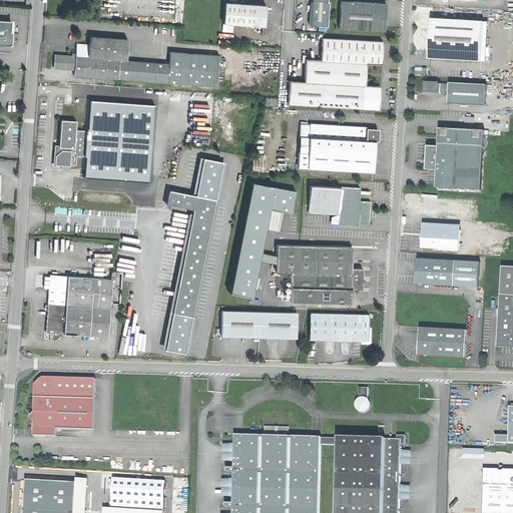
[(326,0),(310,0),(309,25),(326,27),(328,1),(326,1),(326,0)]
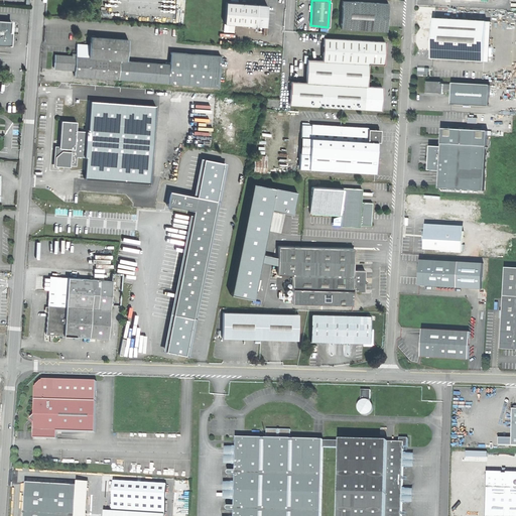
[(342,1),(340,29),(386,31),(386,25),(387,20),(387,14),(387,4),(342,1)]
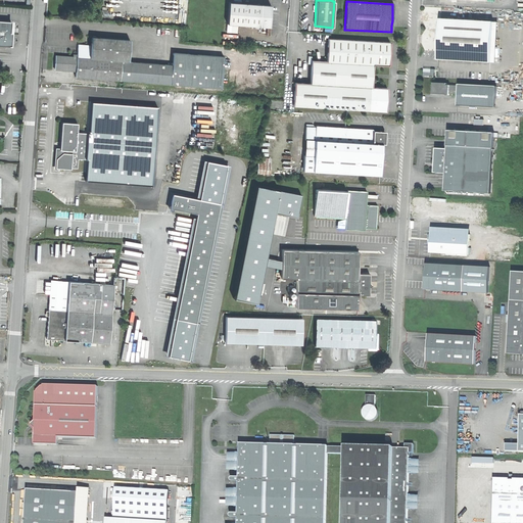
[(271,5),(229,2),(227,24),(270,28),(270,16),(271,5)]
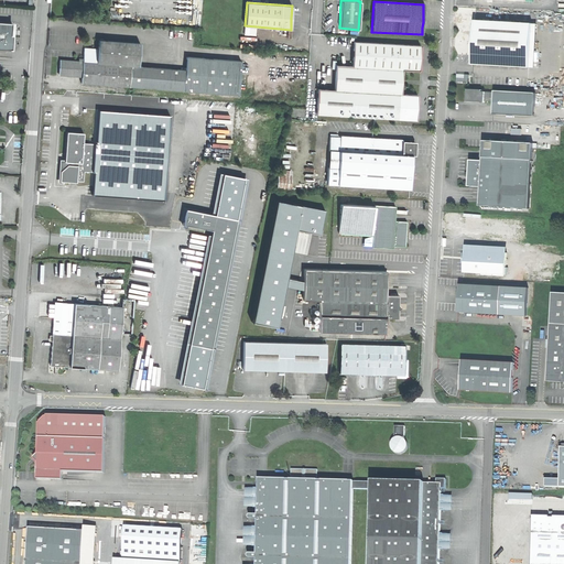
[(0,47),(12,49),(13,33),(11,33),(12,22),(0,20),(0,47)]
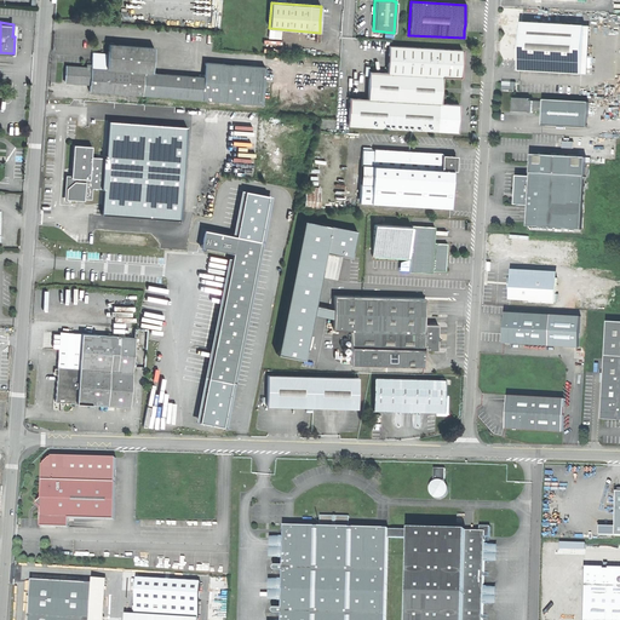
[(521,40),(518,72),(583,75),(585,27),(522,23),(521,40)]
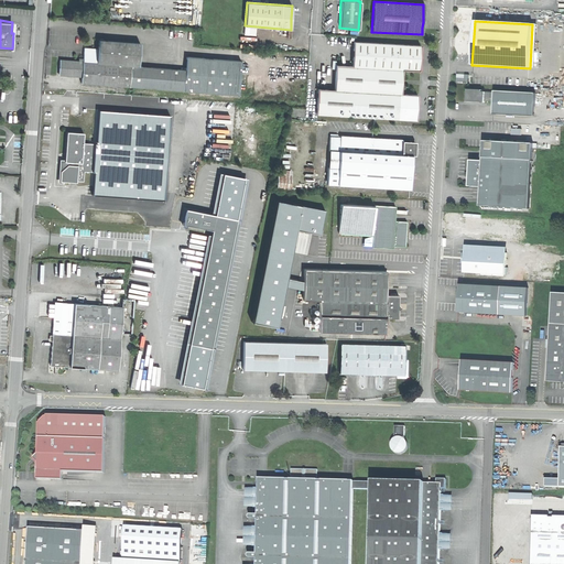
[(140,42),(99,39),(98,49),(84,46),(83,58),(79,58),(79,61),(134,65),(134,62),(139,62),(140,42)]
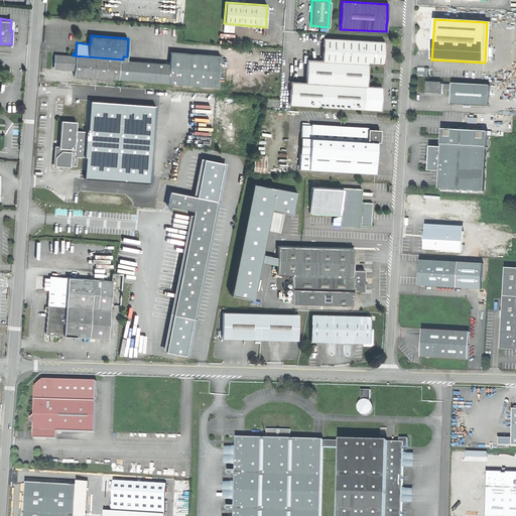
[(384,42),(324,38),(321,60),(306,59),(305,82),(290,82),(288,105),(380,111),(381,87),(366,86),(367,74),(368,63),(383,65),(384,42)]
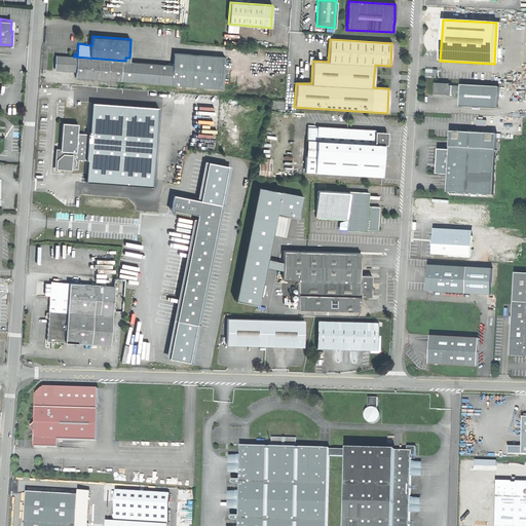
[(173,65),(172,84),(223,88),(225,57),(174,52),(173,65)]
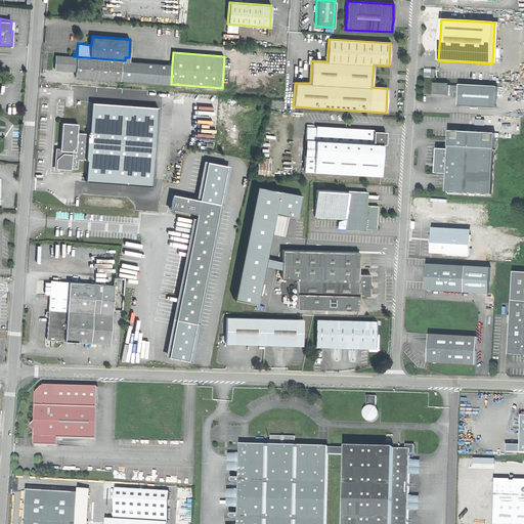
[(55,70),(76,72),(77,58),(74,57),(56,56),(55,70)]
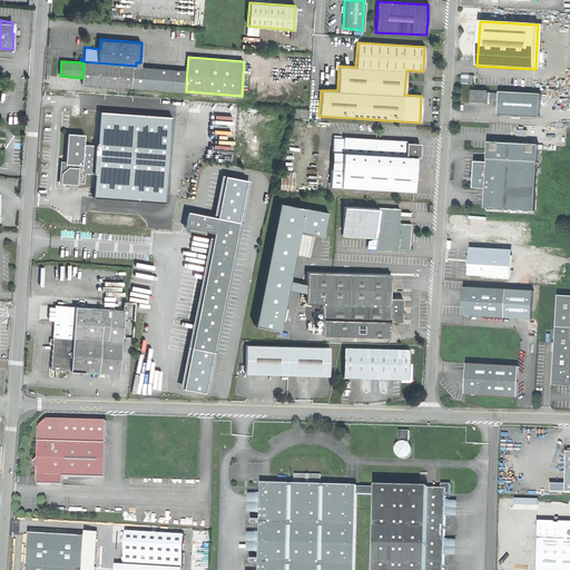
[(80,61),(80,62),(84,64),(119,66),(118,87),(131,88),(186,91),(187,70),(140,66),(136,66),(80,61)]
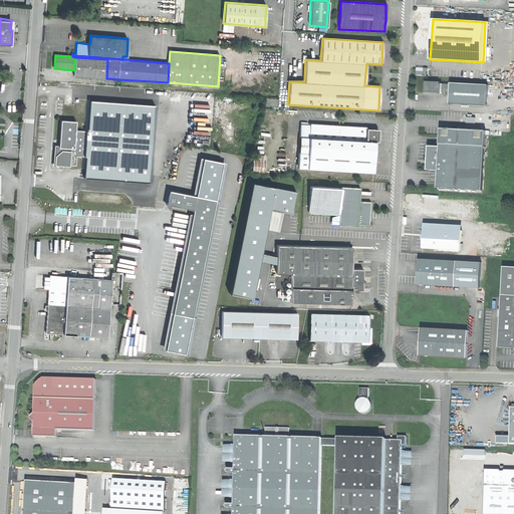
[(107,59),(75,57),(74,70),(74,76),(88,77),(106,78),(107,59)]
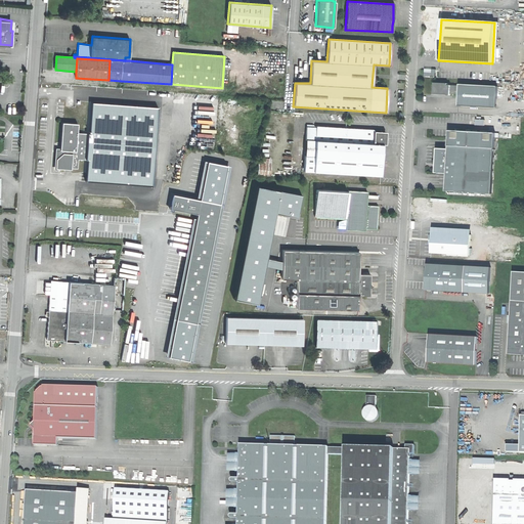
[(459,105),(496,108),(497,86),(460,84),(460,85),(448,85),(448,83),(434,82),(434,87),(435,87),(435,92),(459,94),(459,105)]
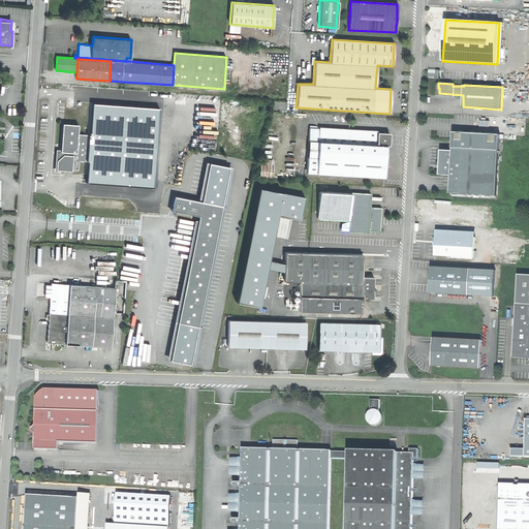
[(64,153),(57,160),(57,169),(72,170),(72,168),(79,169),(80,159),(87,160),(89,134),(79,133),(79,124),(63,122),(61,149),(61,150),(64,151),(64,153)]
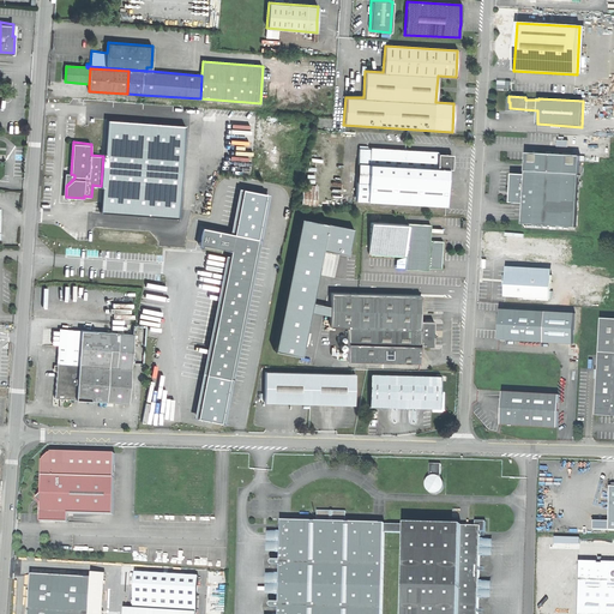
[(356,182),(355,200),(445,206),(447,182),(447,169),(451,169),(452,155),(438,154),(438,151),(410,150),(410,149),(407,149),(407,150),(369,148),(369,149),(357,148),(357,163),(368,164),(367,184),(356,182)]
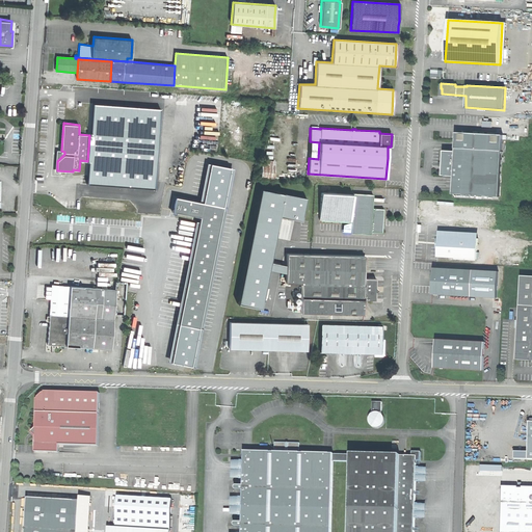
[(455,151),(444,151),(444,157),(443,165),(445,165),(444,176),(454,177),(453,191),(453,194),(500,196),(504,135),(477,133),(456,132),(456,139),(455,141),(455,151)]
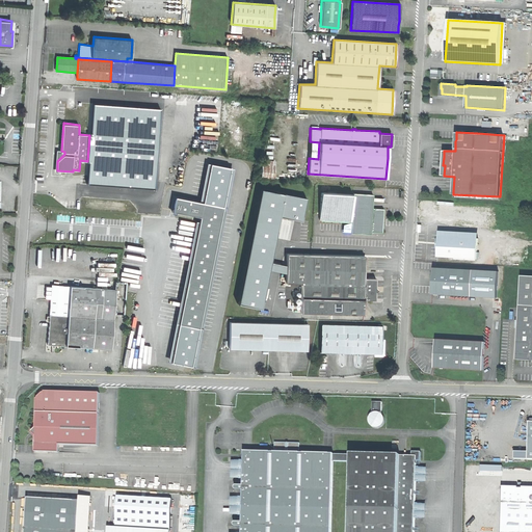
[(310,141),(309,158),(318,159),(319,142),(310,141)]
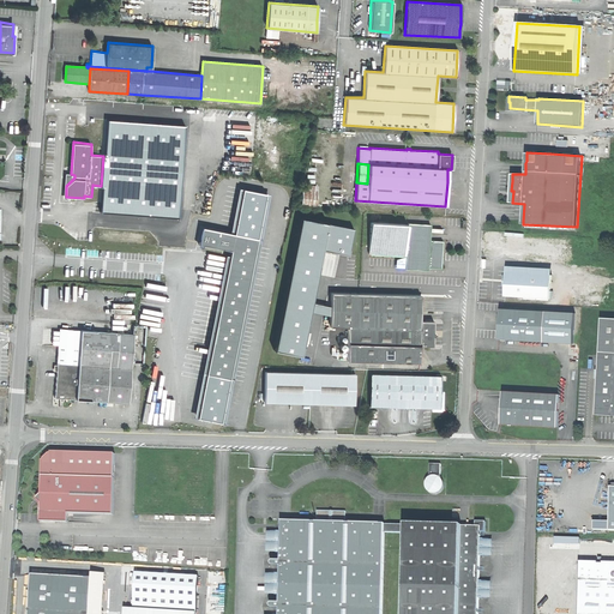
[(65,186),(66,186),(74,178),(74,175),(71,174),(71,173),(66,172),(65,186)]
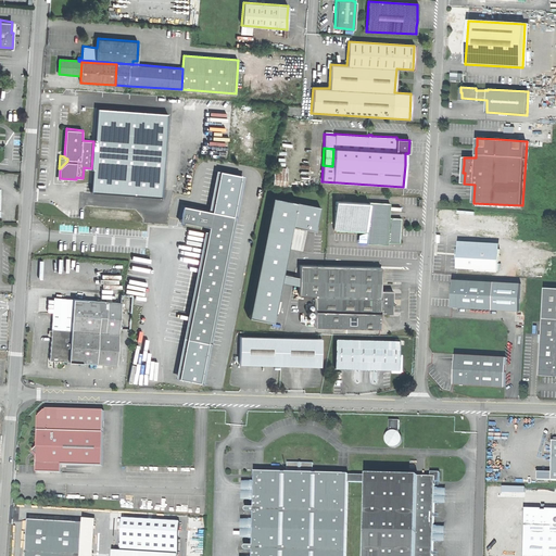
[(242,175),(220,171),(212,212),(234,216),(242,175)]
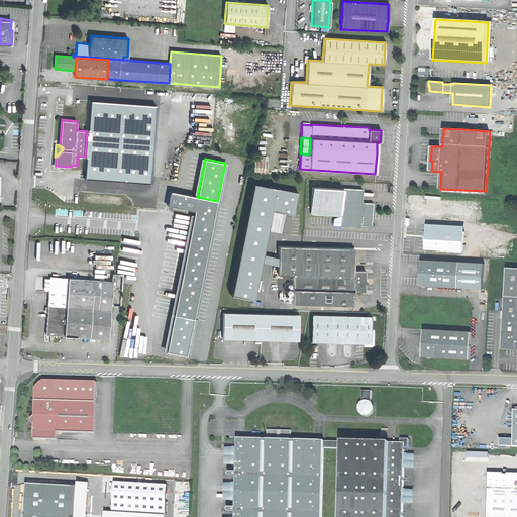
[(296,213),(300,192),(280,188),(280,187),(257,182),(250,218),(235,293),(256,297),(264,262),(266,253),(272,222),(275,209),(296,213)]
